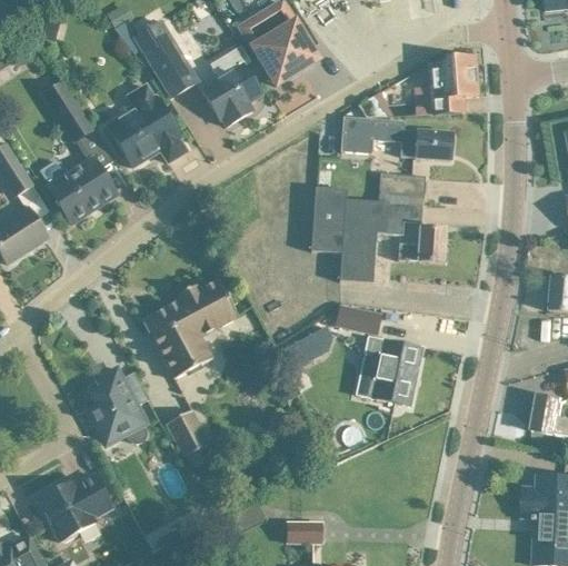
[(548,0),(549,10),(567,8),(567,0),(548,0)]
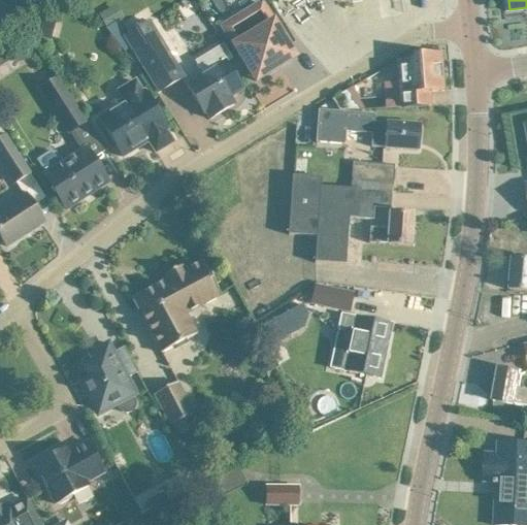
[(262,1),(224,25),(257,78),(295,55),(262,1)]
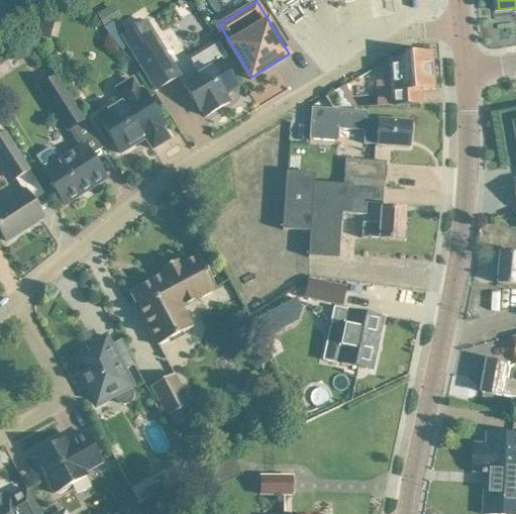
[(110,4),(97,12),(105,25),(118,17),(110,4)]
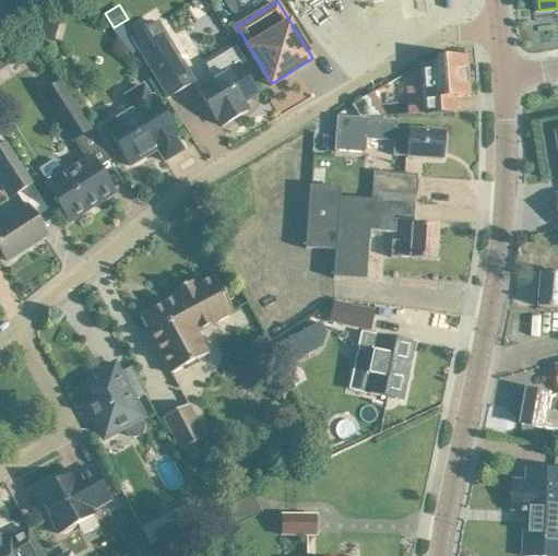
[(42,14),(36,35),(55,39),(60,19),(42,14)]
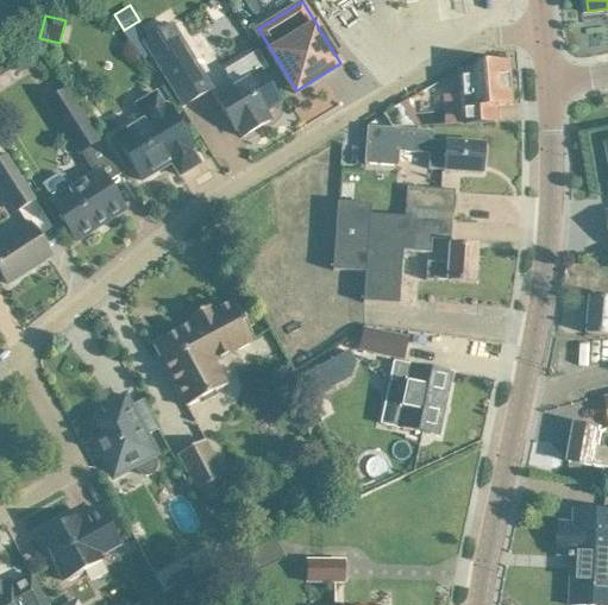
[(150,36),(144,41),(151,51),(183,106),(213,88),(173,23),(150,36)]
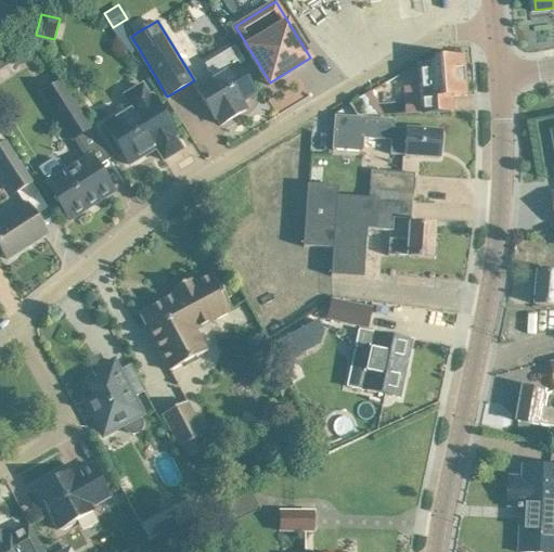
[(421,89),(422,111),(453,110),(452,93),(466,92),(464,55),(435,58),(436,62),(419,63),(421,89)]
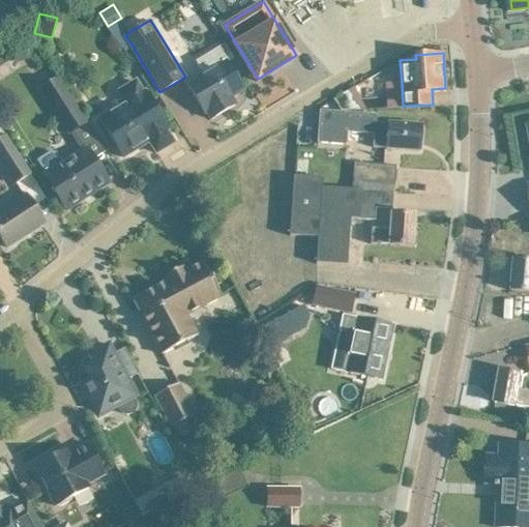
[(244,88),(229,61),(189,85),(205,112),(207,110),(212,117),(236,103),(231,95),(244,88)]
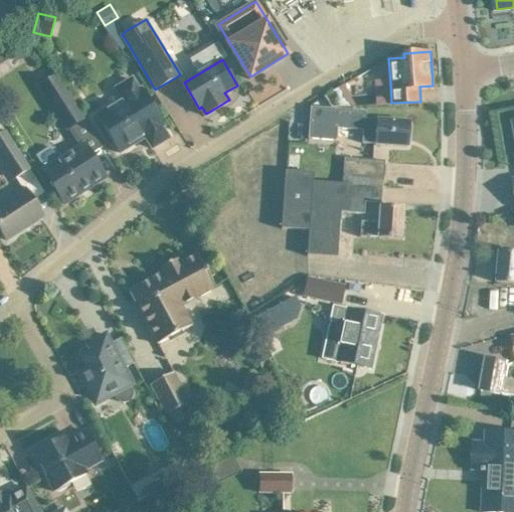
[(53,76),(38,88),(68,129),(83,118),(53,76)]
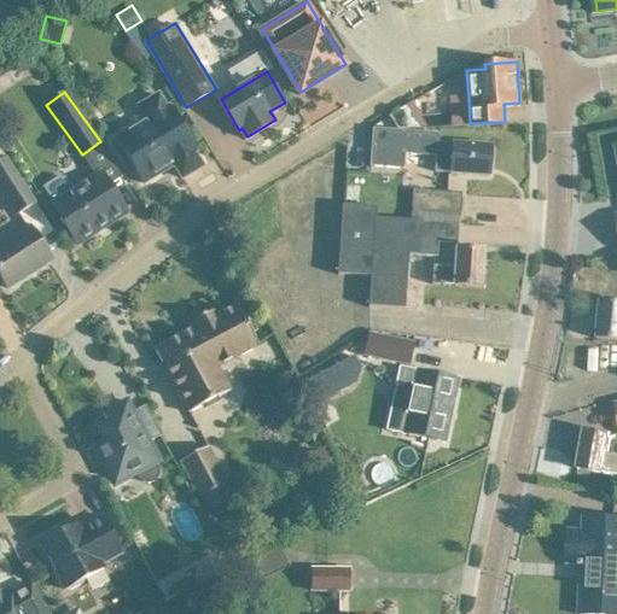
[(168,106),(159,93),(140,105),(149,118),(117,136),(144,181),(166,168),(164,167),(174,161),(184,176),(203,164),(195,150),(197,148),(170,105),(168,106)]
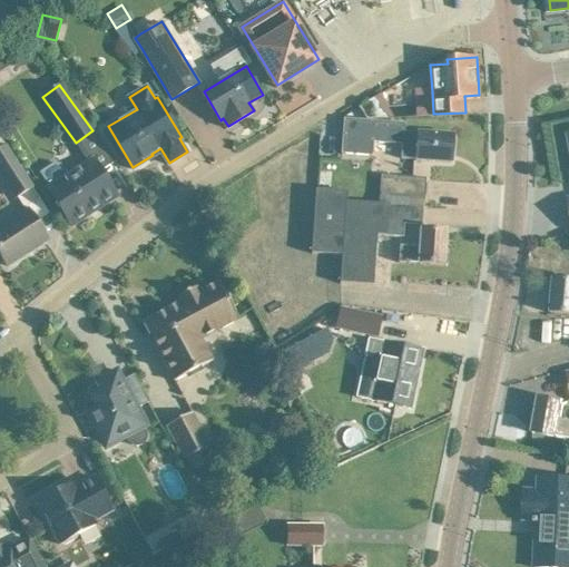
[(372,97),(360,105),(368,118),(383,117),(394,116),(382,93),(382,91),(372,97)]
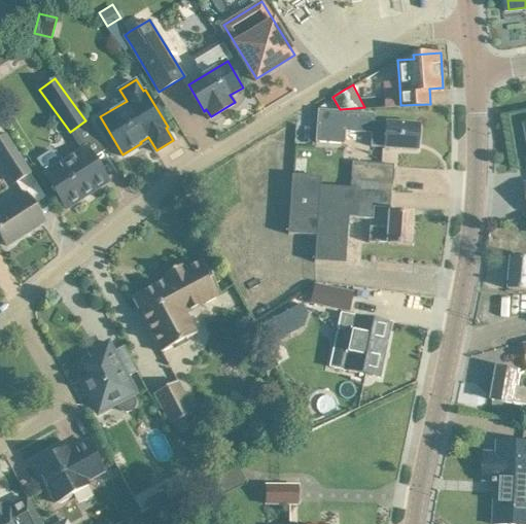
[(375,112),(318,108),(316,138),(345,141),(346,129),(359,130),(372,130),(371,143),(384,144),(384,146),(418,148),(419,124),(375,120),(375,112)]
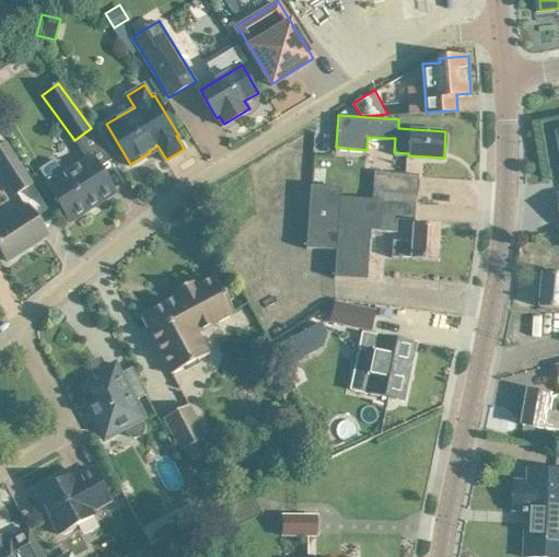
[(0,129),(0,165),(15,192),(31,183),(0,129)]
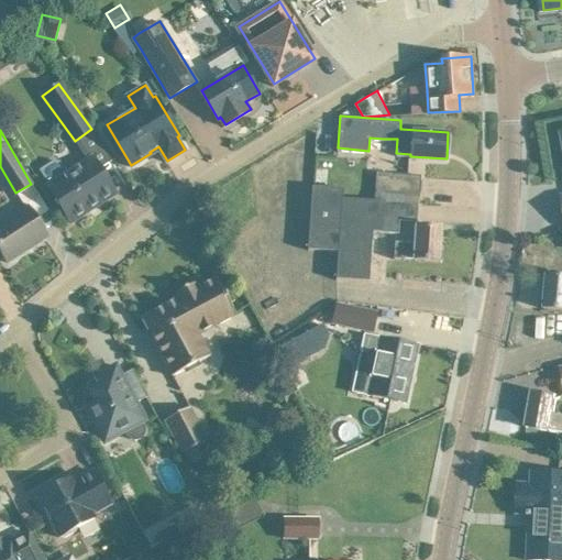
[(50,187),(59,201),(72,220),(114,193),(94,160),(69,175),(59,161),(55,158),(40,168),(51,187),(50,187)]
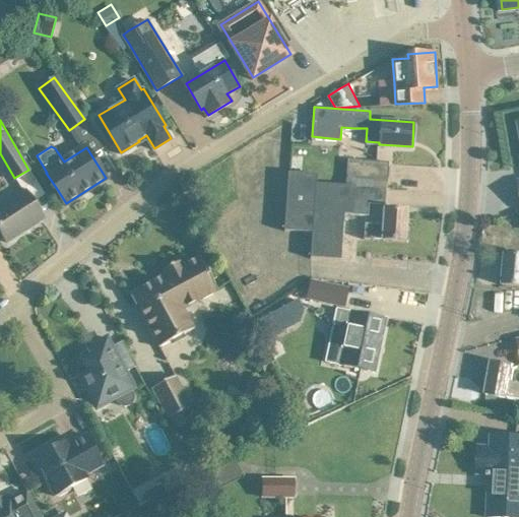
[(348,157),(346,178),(388,181),(389,160),(369,158),(348,157)]
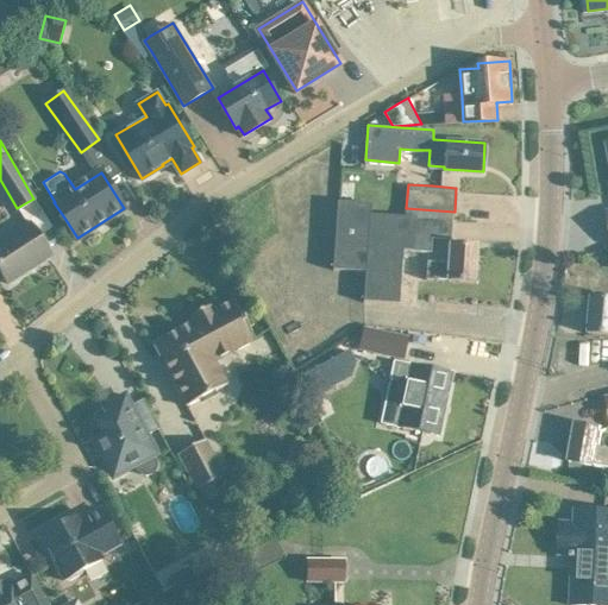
[(340,202),(336,268),(367,270),(367,273),(365,277),(364,301),(400,303),(401,281),(403,249),(432,251),(433,237),(452,238),(455,219),(371,213),(371,203),(340,201),(340,202)]
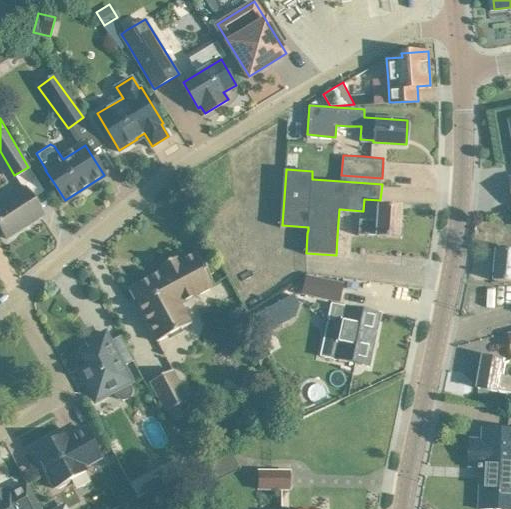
[(0,225),(7,237),(43,214),(27,189),(0,206),(0,225)]
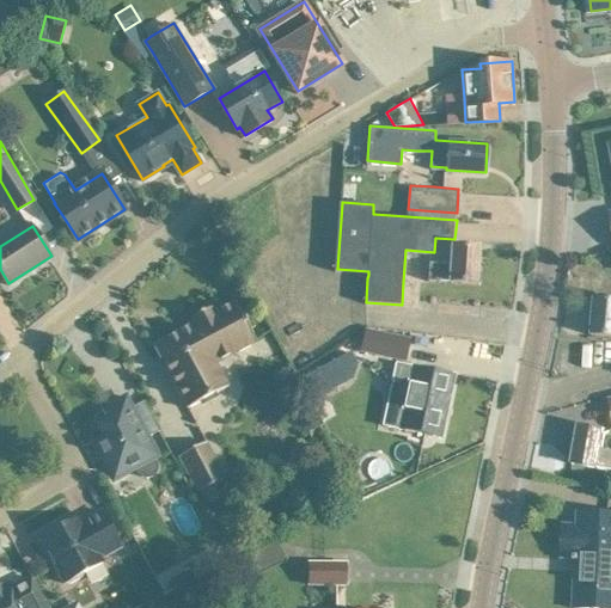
[(453,244),(452,263),(431,262),(428,280),(478,282),(481,246),(453,244)]
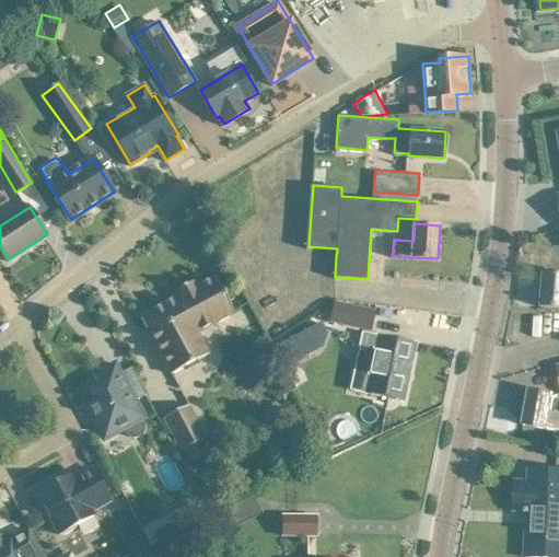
[(558,274),(545,273),(543,305),(558,306),(558,274)]
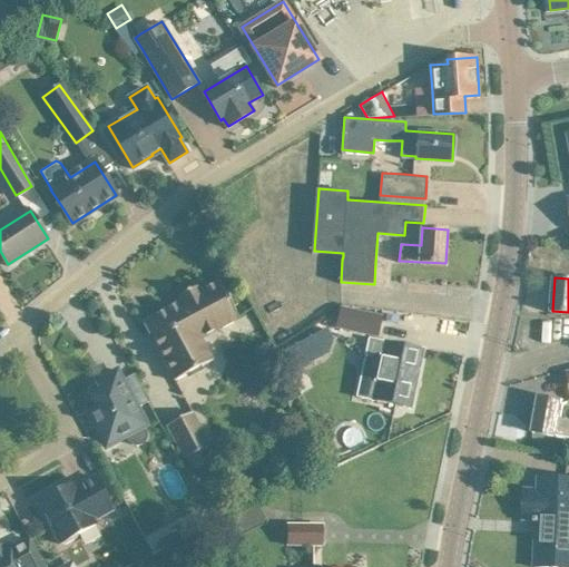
[(154,339),(175,380),(214,360),(202,338),(239,318),(219,280),(200,290),(198,285),(177,296),(179,301),(144,320),(154,339)]
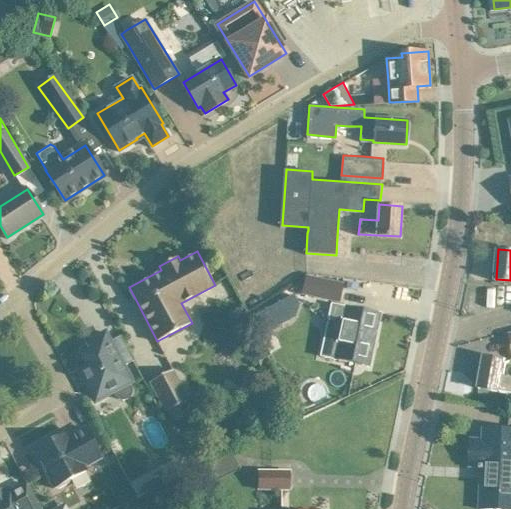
[(306,274),(302,291),(339,299),(343,282),(306,274)]
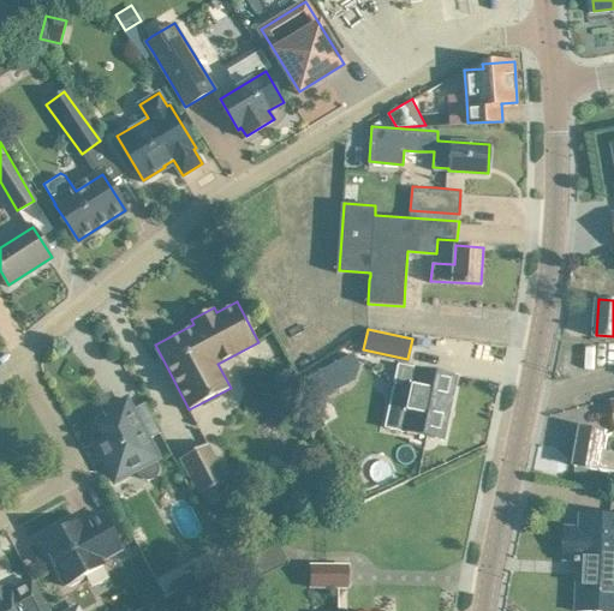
[(582,329),(578,355),(589,357),(591,330),(582,329)]
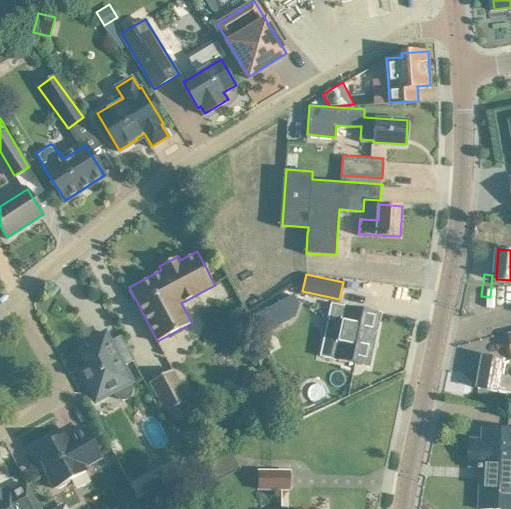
[(261,332),(296,314),(300,301),(295,291),(252,314),(261,332)]
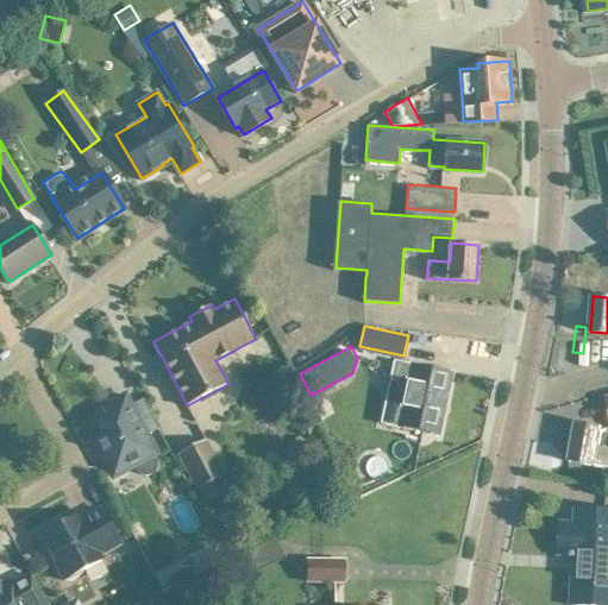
[(386,398),(381,421),(396,424),(439,433),(439,432),(444,411),(440,411),(443,401),(445,402),(452,372),(428,367),(409,364),(401,402),(386,398)]
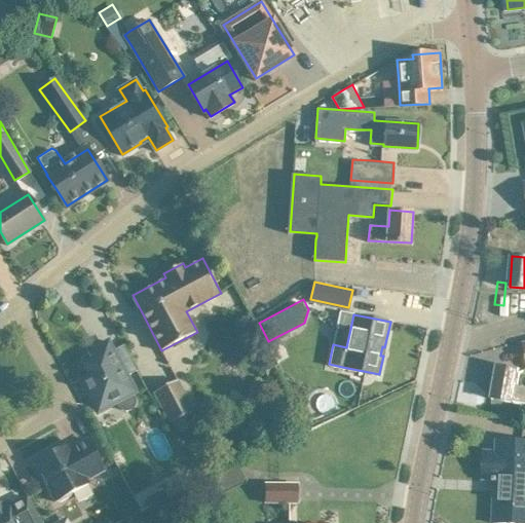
[(86,374),(80,377),(99,411),(116,402),(123,408),(126,409),(129,409),(133,408),(136,405),(137,401),(135,394),(137,391),(127,375),(114,349),(109,340),(88,350),(91,357),(90,358),(89,359),(88,360),(87,361),(87,362),(86,363),(85,364),(85,365),(85,366),(85,367),(85,368),(85,369),(85,370),(85,371),(85,372),(85,373),(86,374)]
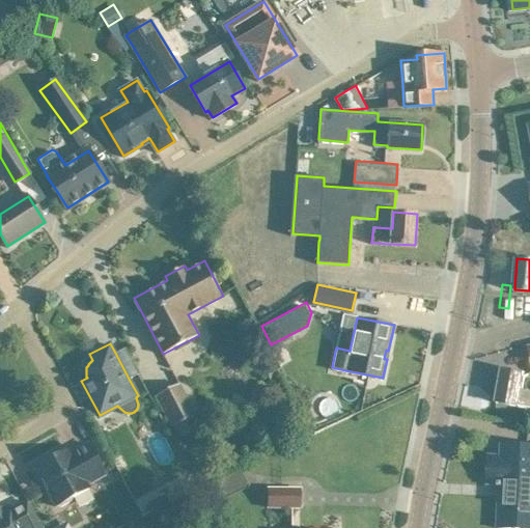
[(527,374),(503,370),(497,400),(528,407),(526,419),(529,419),(529,390),(524,389),(527,374)]
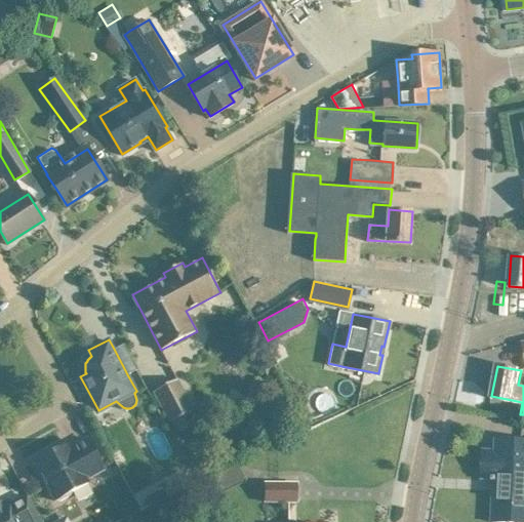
[(178,379),(155,393),(170,420),(167,423),(174,435),(185,429),(196,423),(190,412),(195,410),(178,379)]
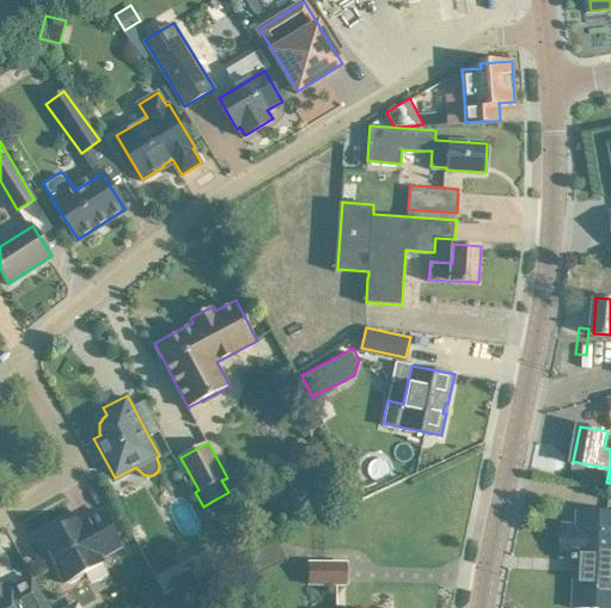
[(74,527),(71,521),(41,538),(65,582),(104,560),(102,557),(121,545),(102,509),(80,521),(81,522),(74,527)]
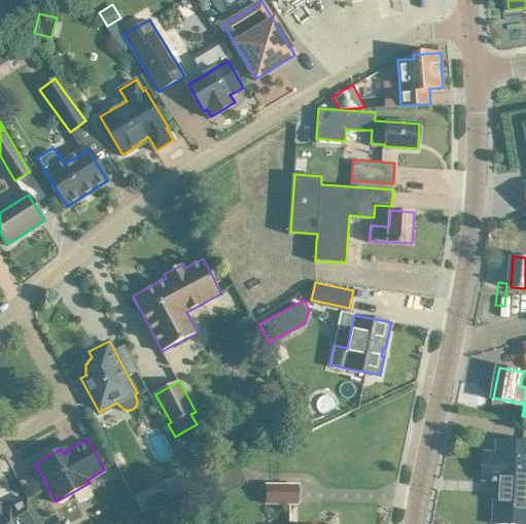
[(485,458),(484,479),(495,480),(495,482),(497,482),(495,523),(516,523),(525,523),(525,441),(499,440),(498,451),(486,451),(485,458)]
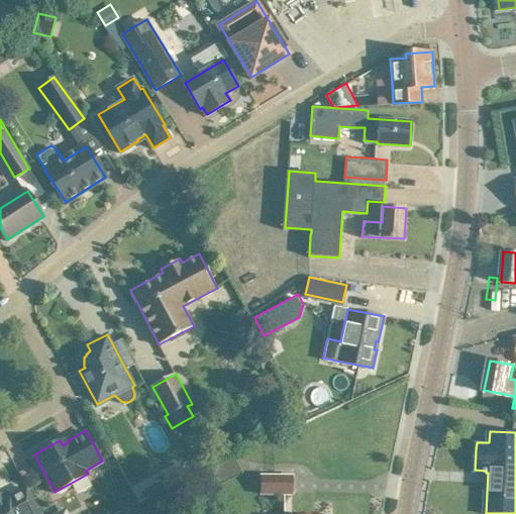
[(284,493),(284,513),(291,513),(292,493),(293,493),(293,475),(262,475),(262,493),(284,493)]
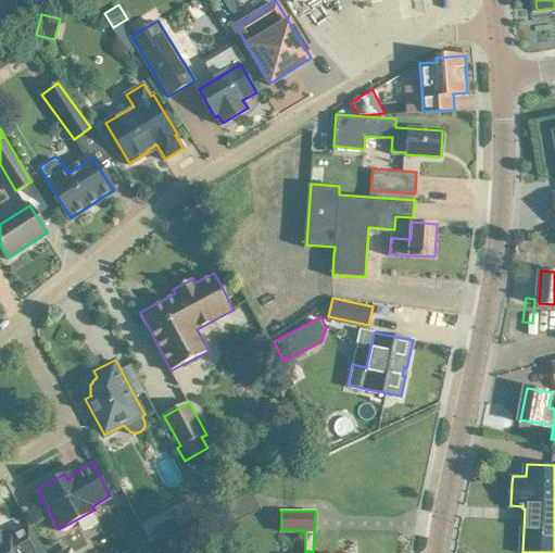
[(161,512),(141,523),(151,540),(164,532),(169,529),(161,512)]
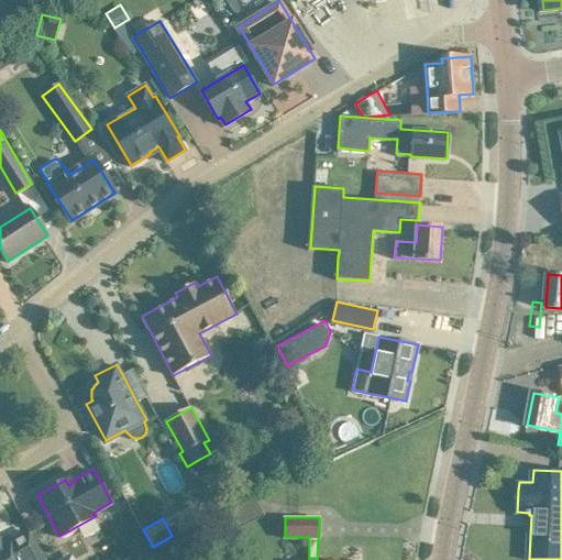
[(140,526),(121,536),(131,555),(150,545),(140,526)]
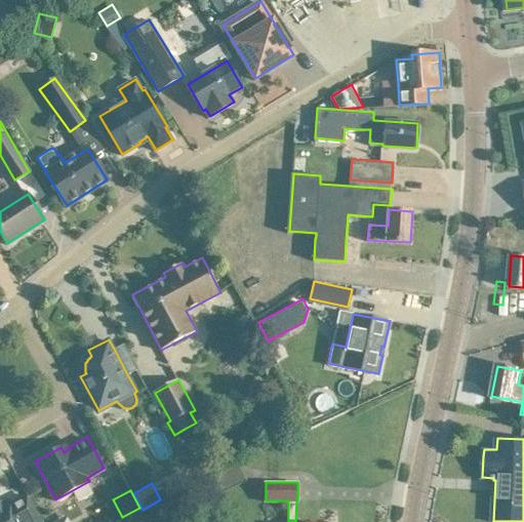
[(43,521),(29,495),(11,505),(9,500),(0,505),(0,521),(43,521)]
